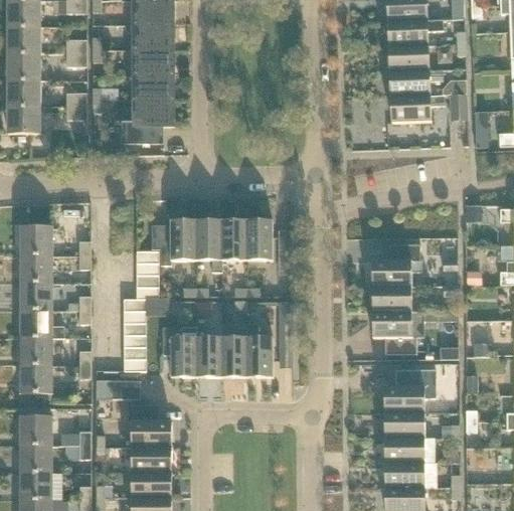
[(8,0),(8,26),(40,26),(40,0),(8,0)]
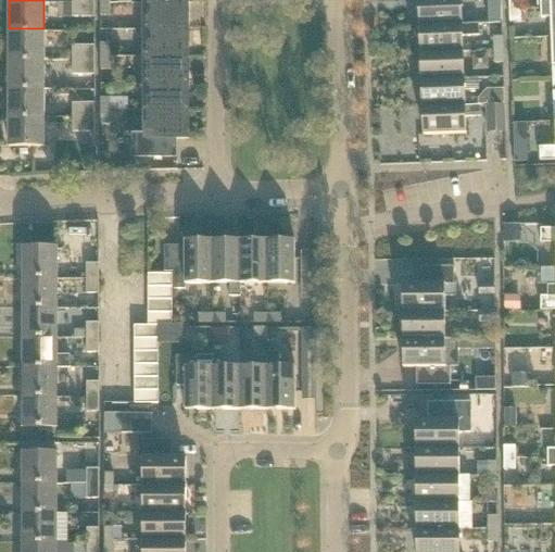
[(71,0),(71,12),(91,12),(91,0),(71,0)]
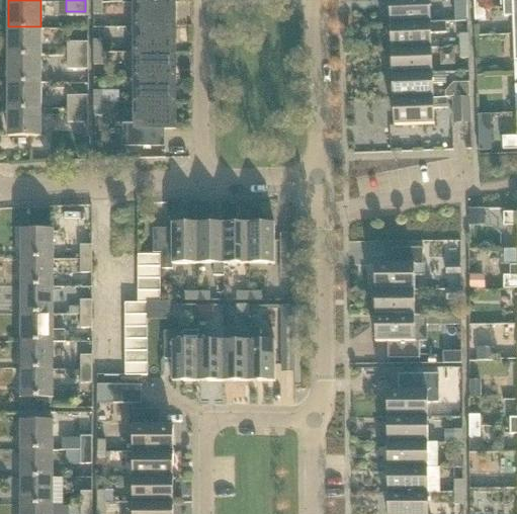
[(101,12),(101,0),(92,0),(92,12),(101,12)]
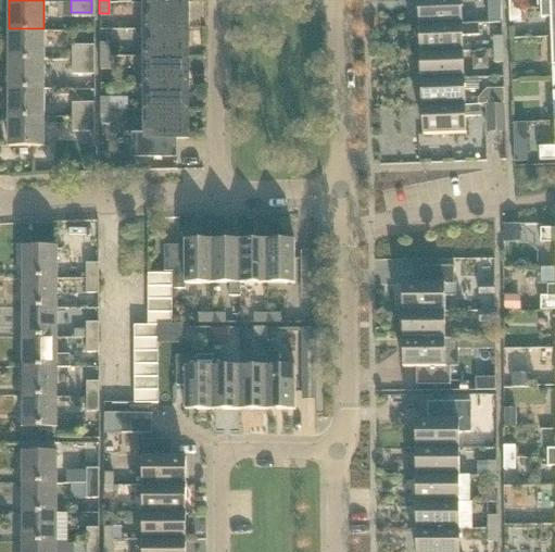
[(144,0),(144,26),(186,25),(186,0),(144,0)]
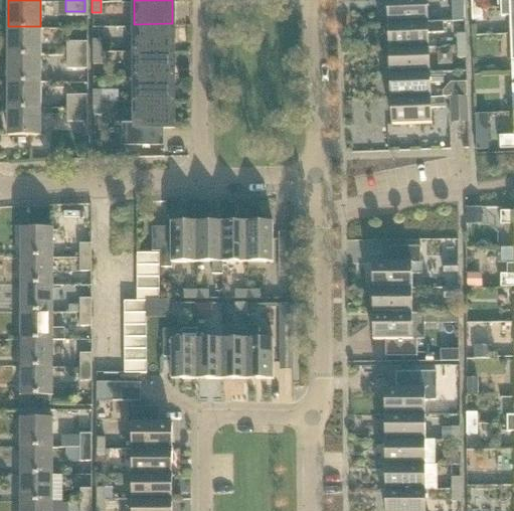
[(426,20),(426,19),(425,0),(388,0),(389,21),(426,20)]
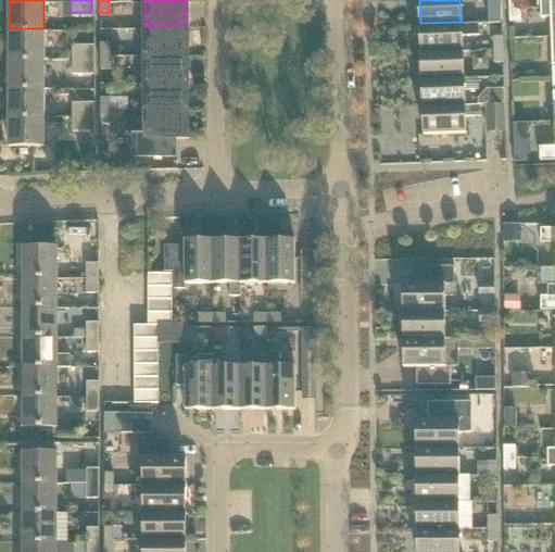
[(550,13),(550,35),(554,34),(554,5),(540,7),(540,14),(550,13)]
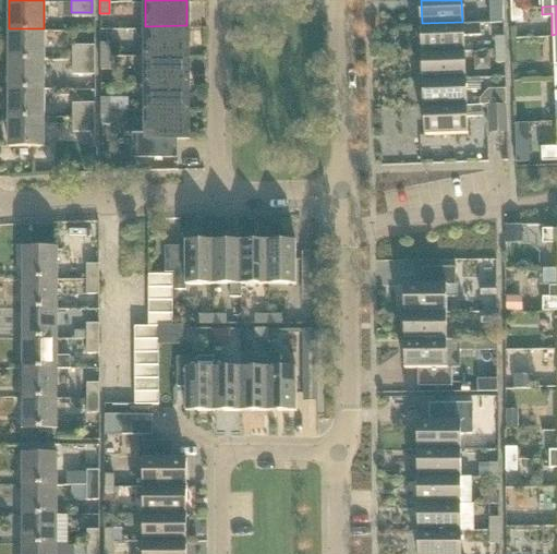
[(522,7),(510,8),(510,20),(522,19),(522,7)]
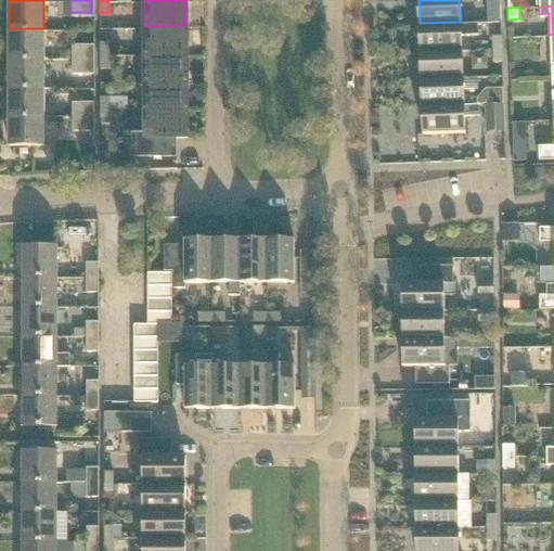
[(460,22),(420,23),(421,50),(461,49),(461,33),(477,31),(477,20),(460,21),(460,22)]
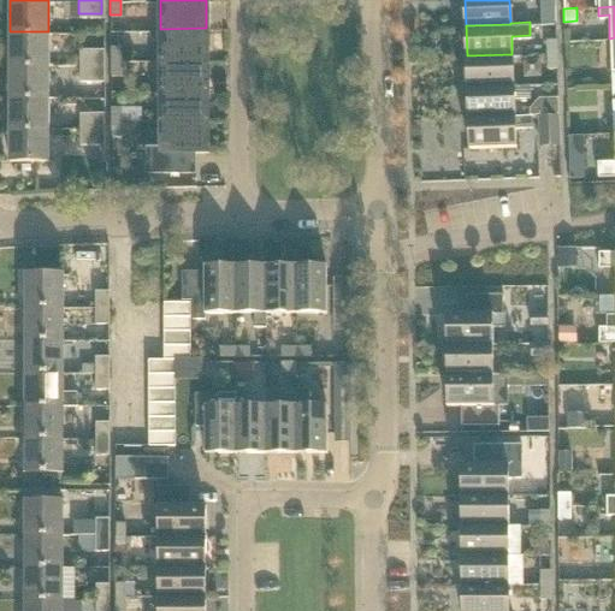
[(206,28),(160,29),(160,59),(206,58),(206,28)]
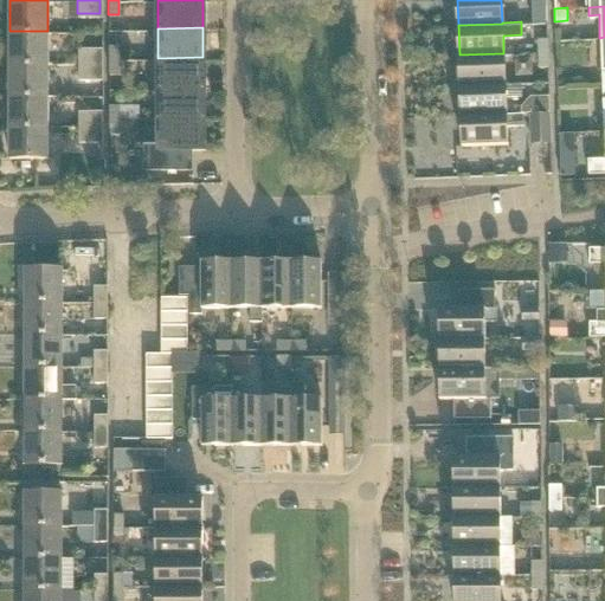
[(47,31),(10,31),(10,62),(47,62),(47,31)]
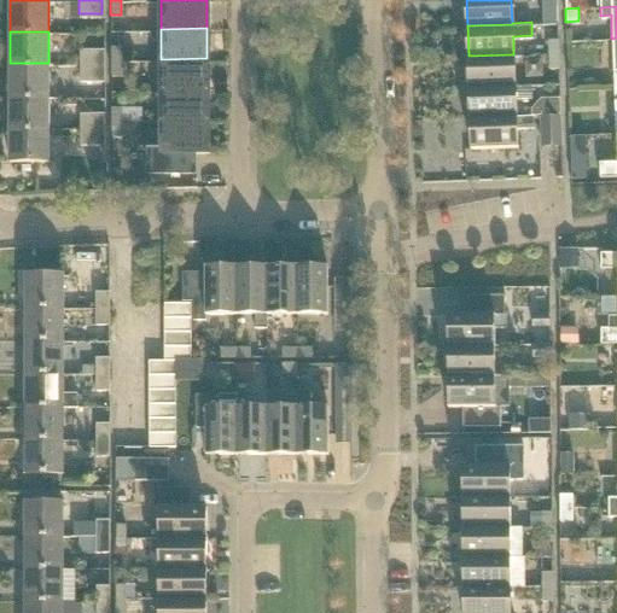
[(549,53),(559,52),(559,36),(548,38),(549,53)]
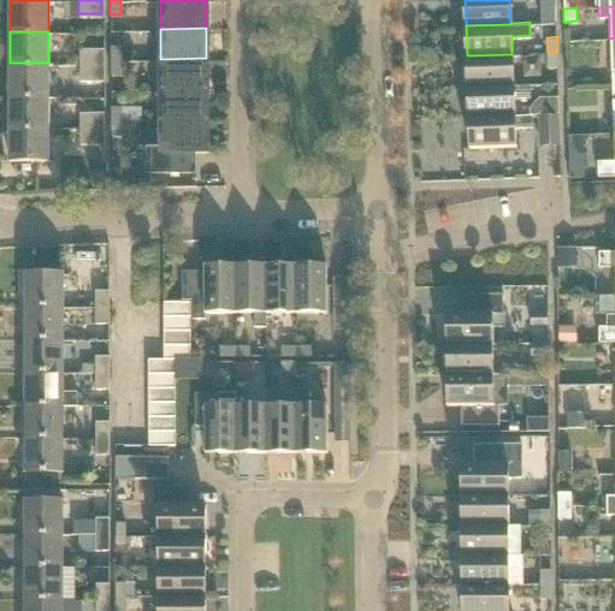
[(110,46),(110,59),(120,59),(120,46),(110,46)]
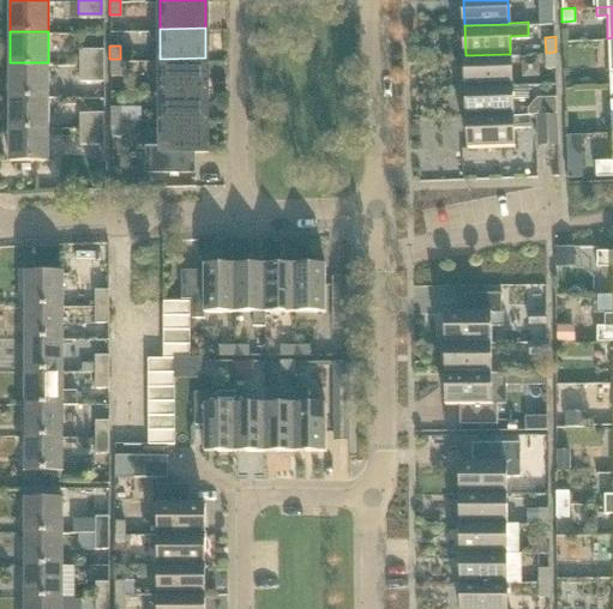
[(78,47),(78,61),(78,62),(102,62),(102,47),(78,47)]
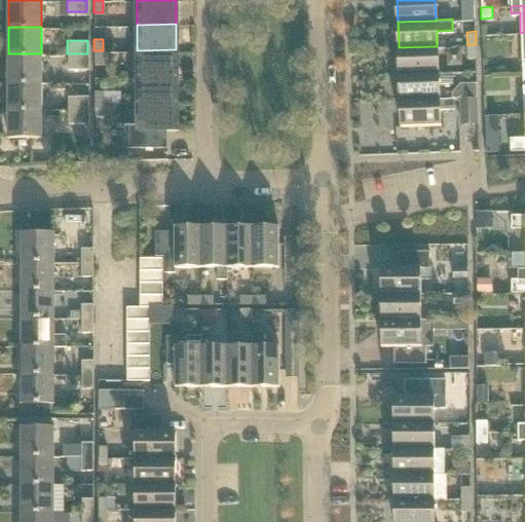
[(476,56),(476,44),(467,45),(467,57),(476,56)]
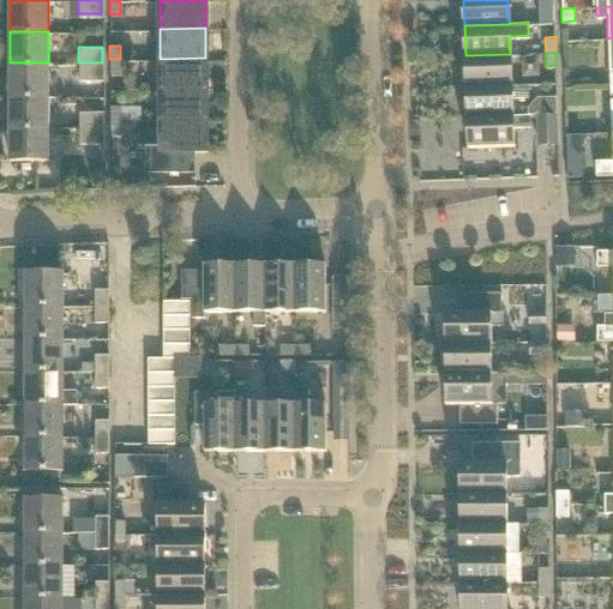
[(511,84),(511,83),(510,54),(466,55),(466,85),(511,84)]
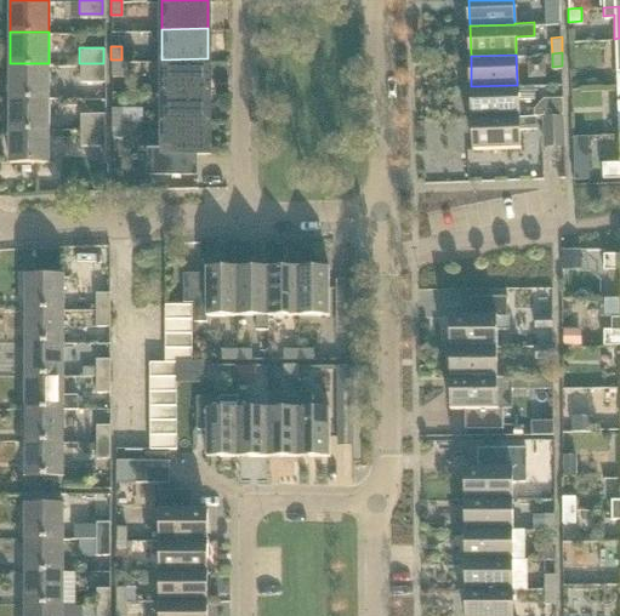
[(208,58),(161,60),(161,90),(208,89),(208,58)]
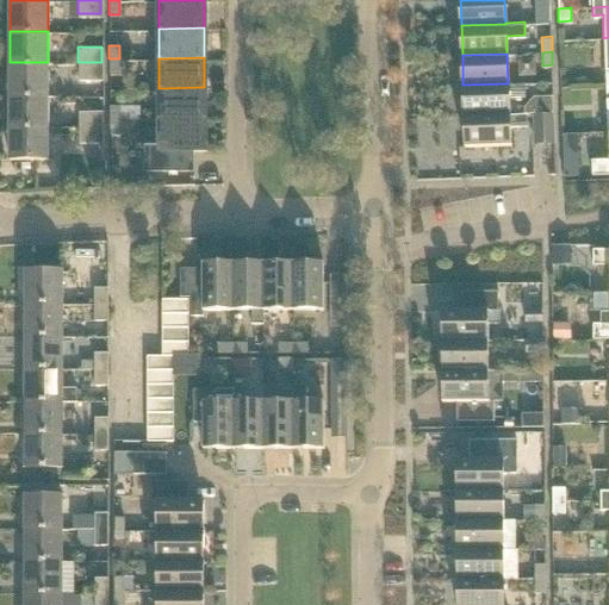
[(123,58),(119,58),(109,58),(109,74),(123,74),(123,58)]
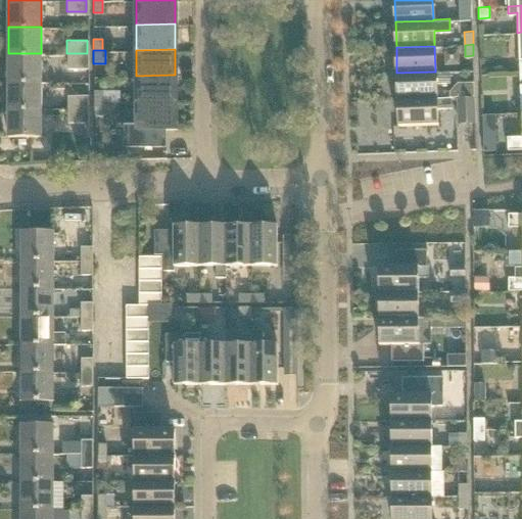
[(41,81),(41,53),(8,53),(8,81),(41,81)]
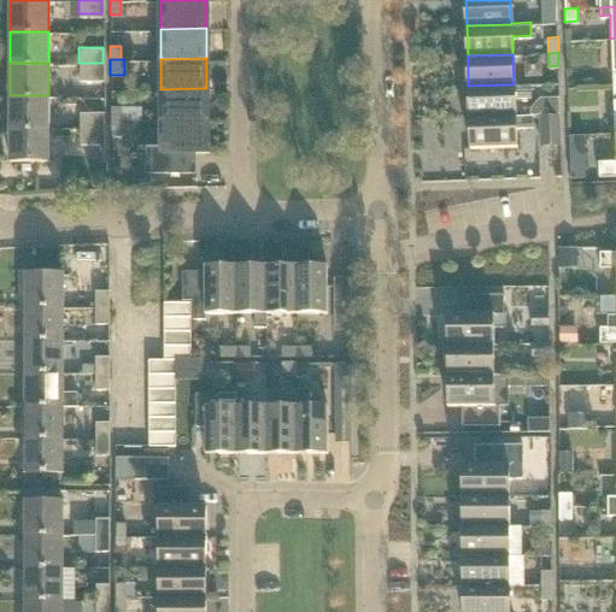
[(101,78),(103,63),(78,63),(78,78),(101,78)]
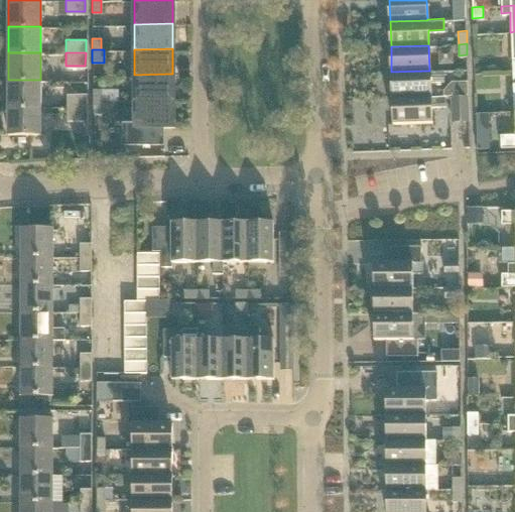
[(430,95),(430,94),(429,81),(443,80),(443,69),(429,70),(429,71),(391,72),(392,97),(430,96),(430,95)]
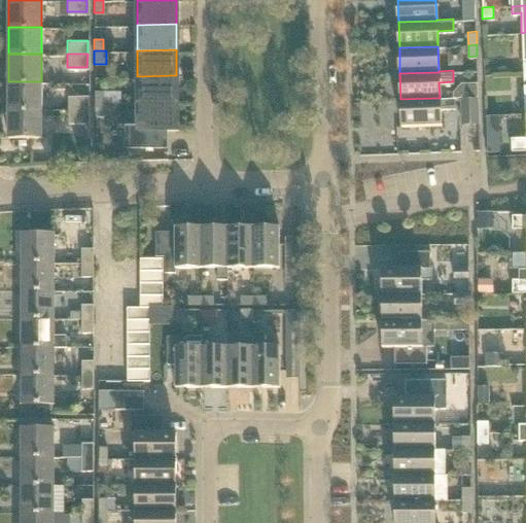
[(176,75),(137,76),(137,102),(176,101),(176,75)]
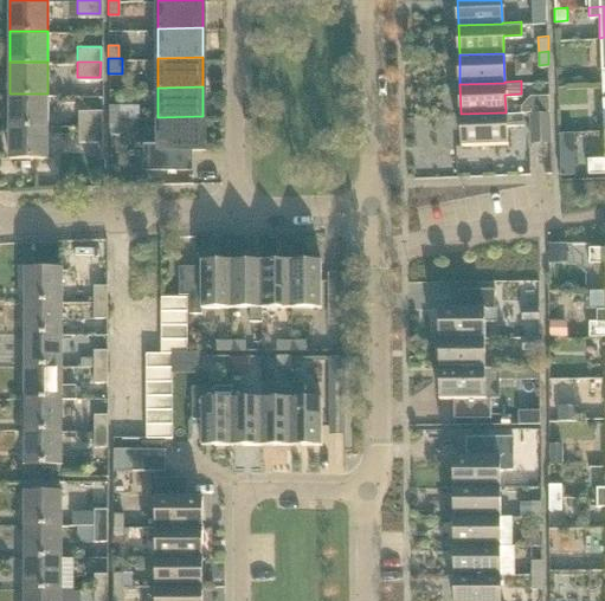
[(10,94),(10,124),(47,124),(47,94),(10,94)]
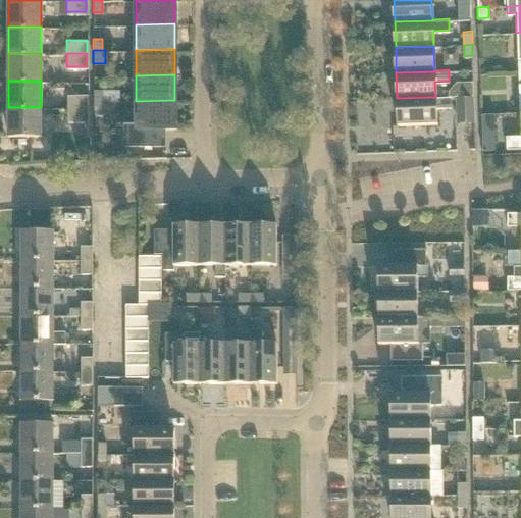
[(472,82),(463,83),(464,96),(473,95),(472,82)]
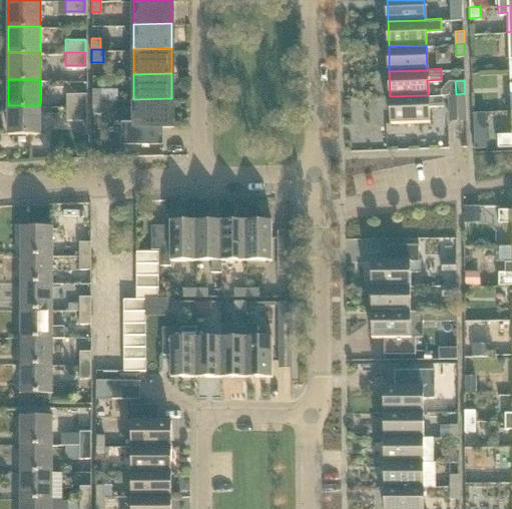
[(91,87),(91,99),(101,99),(100,87),(91,87)]
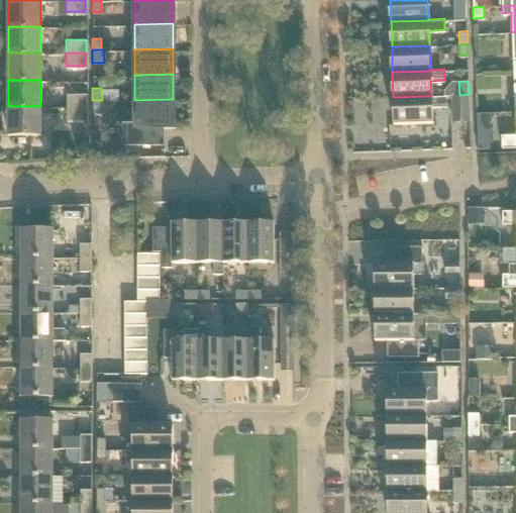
[(66,93),(66,106),(86,106),(86,93),(66,93)]
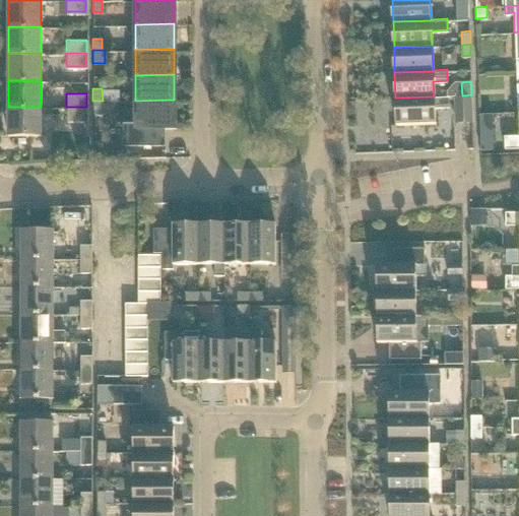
[(396,122),(435,121),(434,106),(448,105),(448,94),(434,95),(434,97),(395,98),(396,122)]
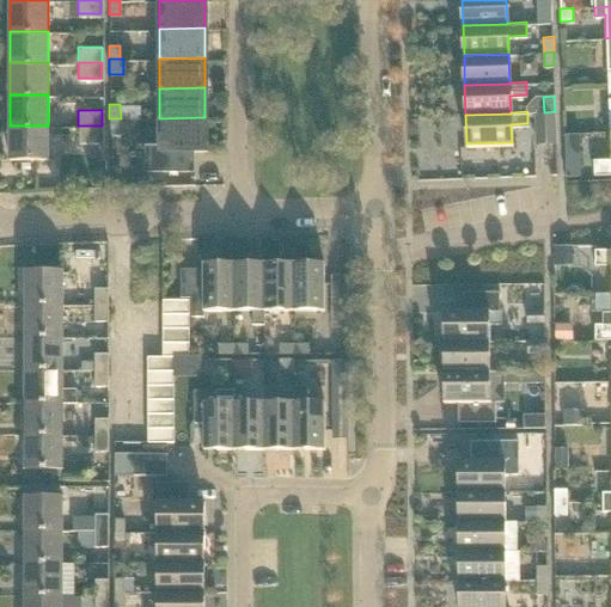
[(556,142),(555,112),(533,114),(536,143),(556,142)]
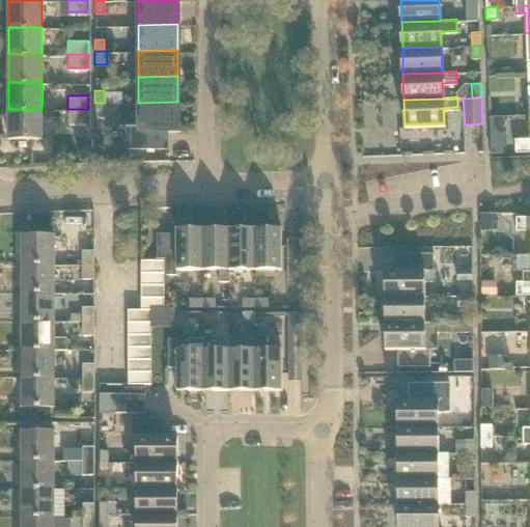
[(166,146),(166,129),(177,129),(177,102),(138,103),(138,117),(128,117),(128,146),(166,146)]
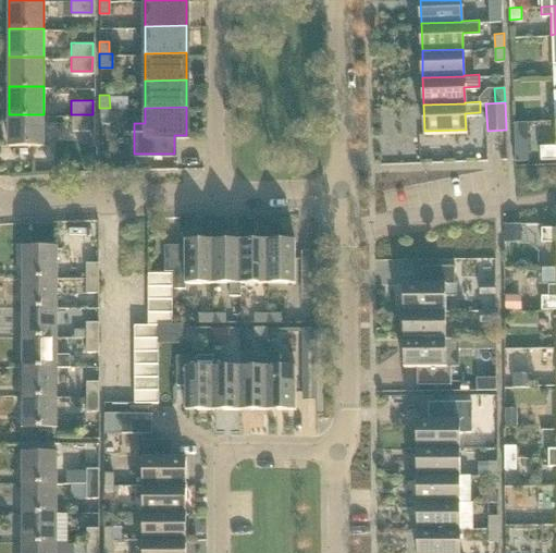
[(110,121),(110,108),(99,108),(99,121),(110,121)]
